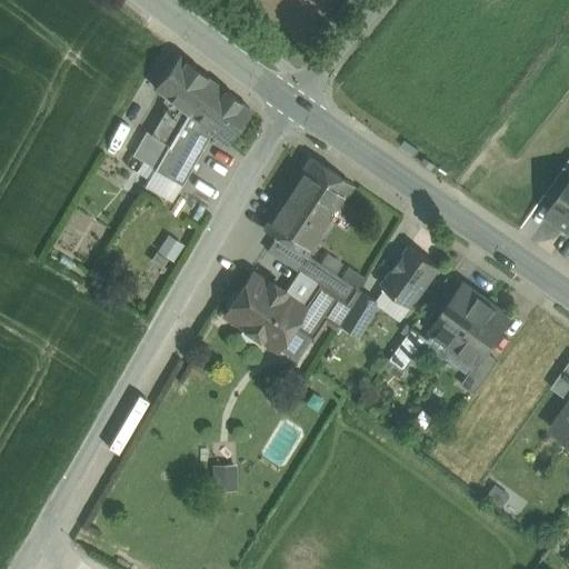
[(212,81),(179,55),(153,88),(166,97),(162,101),(171,108),(175,103),(178,106),(171,116),(165,111),(151,135),(150,135),(168,146),(187,113),(188,113),(212,81)]
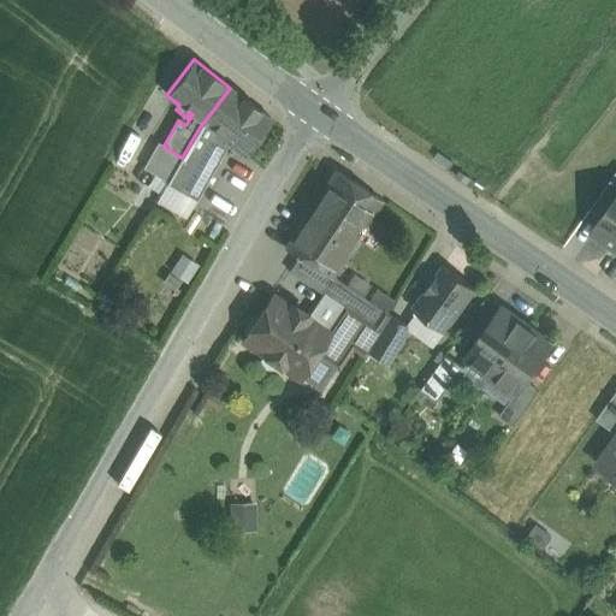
[(230,88),(203,123),(202,123),(229,143),(243,154),(271,119),(230,88)]
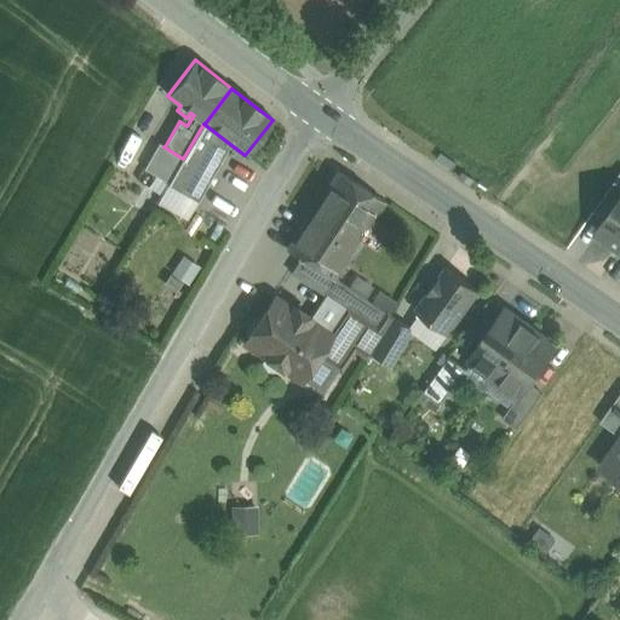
[(168,184),(168,185),(197,202),(230,144),(204,124),(168,184)]
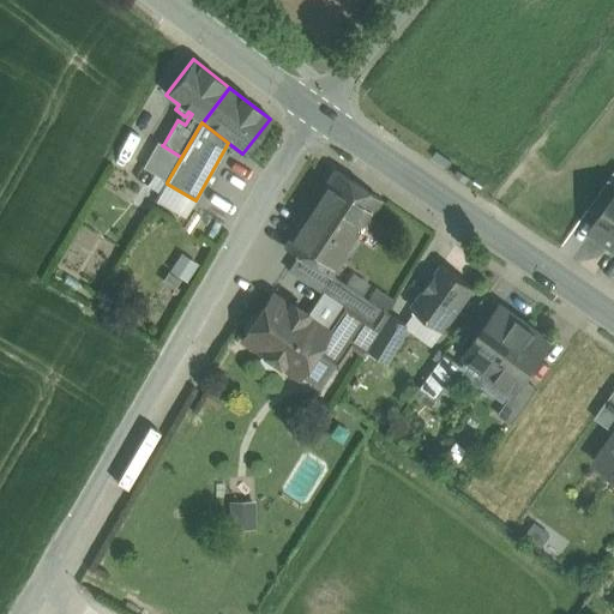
[(163,145),(157,142),(143,168),(167,182),(181,157),(162,145),(163,145)]
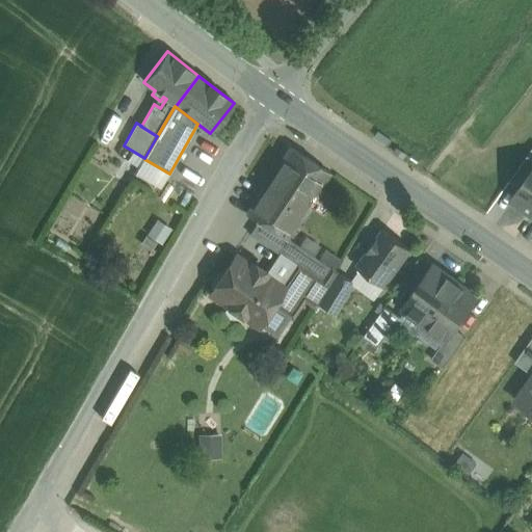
[(289,147),(245,214),(258,222),(285,240),(286,238),(308,204),(318,187),(327,171),(289,147)]
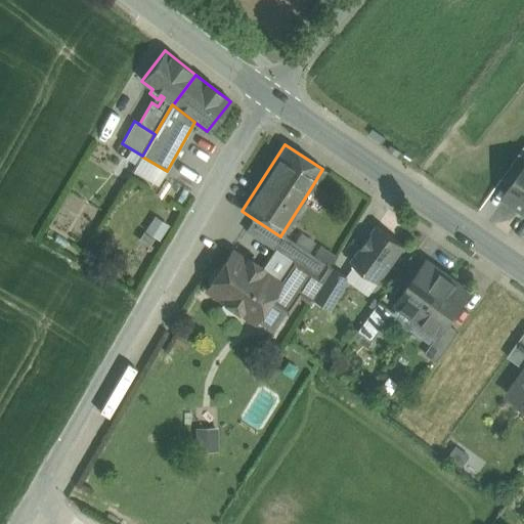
[(523,157),(520,154),(501,178),(512,185),(523,168),(523,157)]
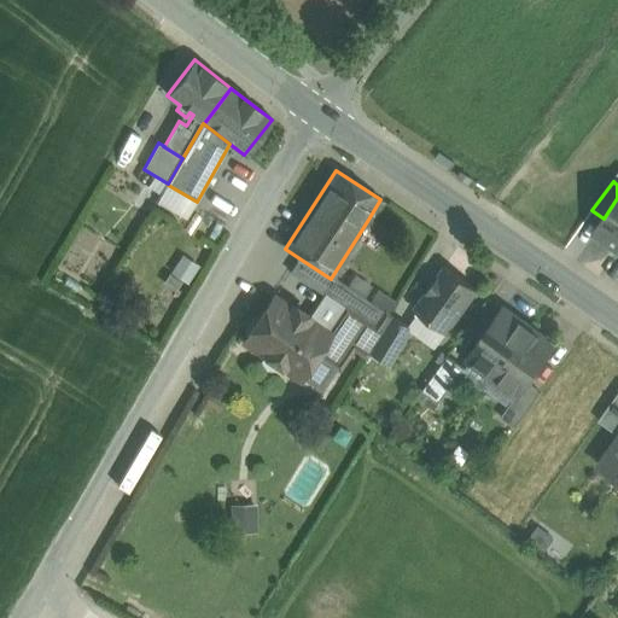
[(617,198),(604,219),(594,233),(617,250),(617,248),(617,198)]
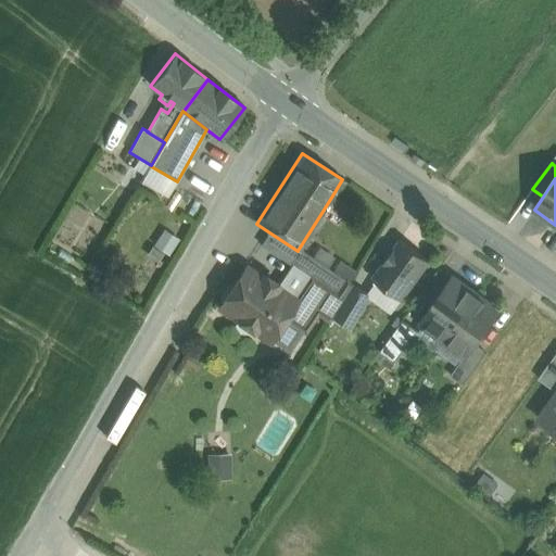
[(332,196),(321,213),(338,224),(349,206),(332,196)]
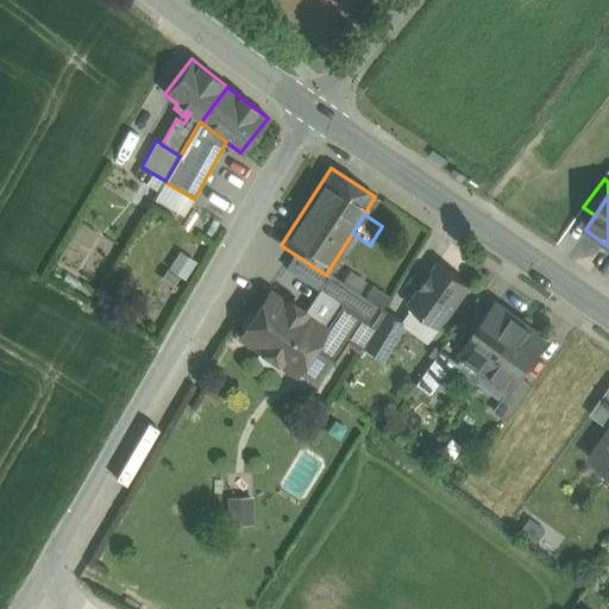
[(179,249),(162,275),(176,284),(194,258),(179,249)]
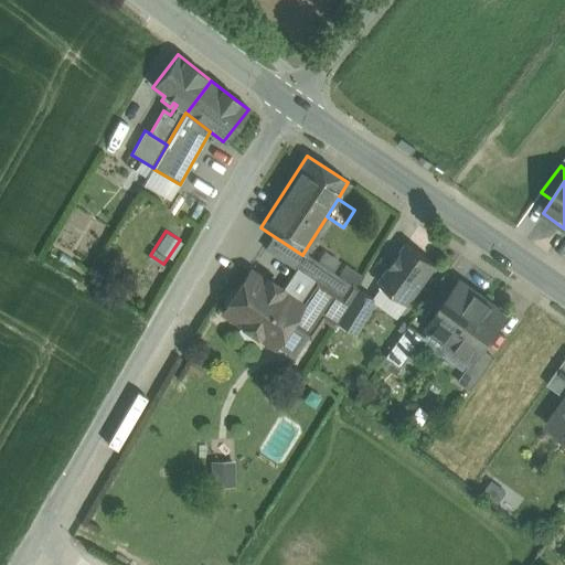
[(265,249),(294,268),(302,255),(274,236),(265,249)]
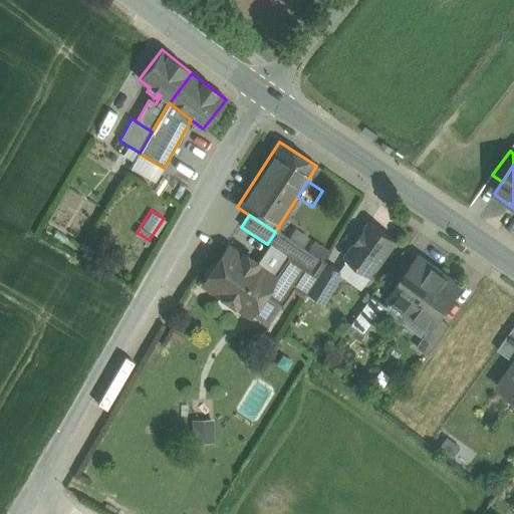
[(369,222),(344,257),(349,261),(371,277),(398,242),(369,222)]
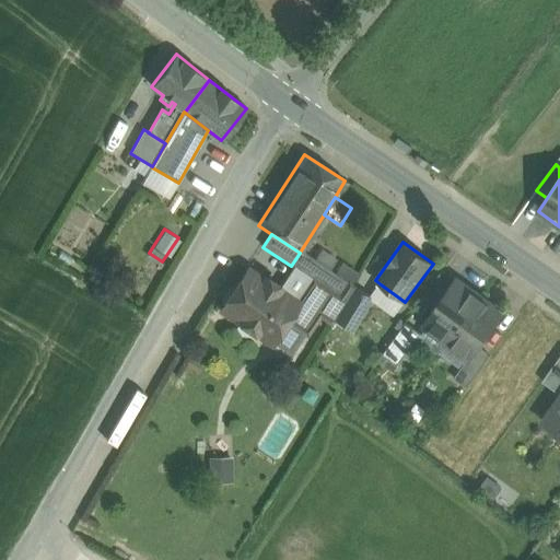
[(354,287),(301,251),(300,253),(291,266),(345,301),(354,287)]
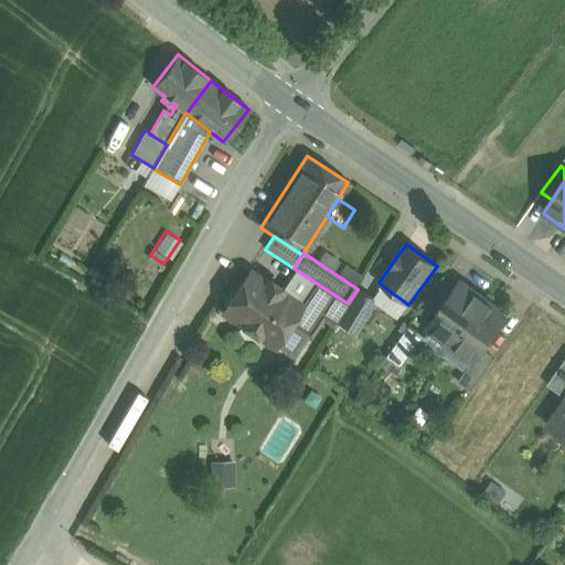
[(294,268),(315,283),(299,305),(301,306),(289,323),(310,339),(323,319),(334,326),(337,323),(348,304),(294,268)]
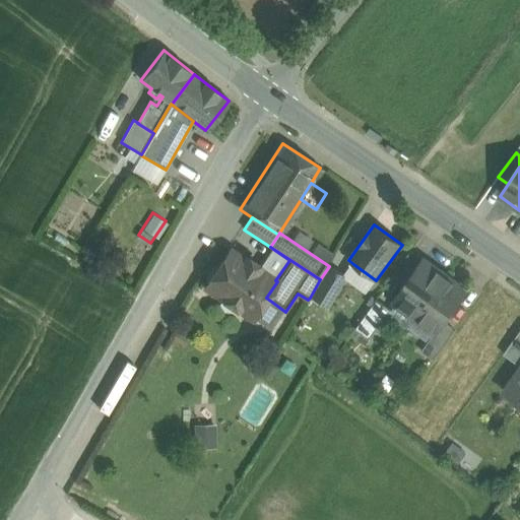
[(259,266),(247,258),(246,260),(230,250),(218,267),(211,268),(206,276),(207,283),(205,287),(252,319),(266,298),(277,281),(275,280),(258,269),(259,266)]
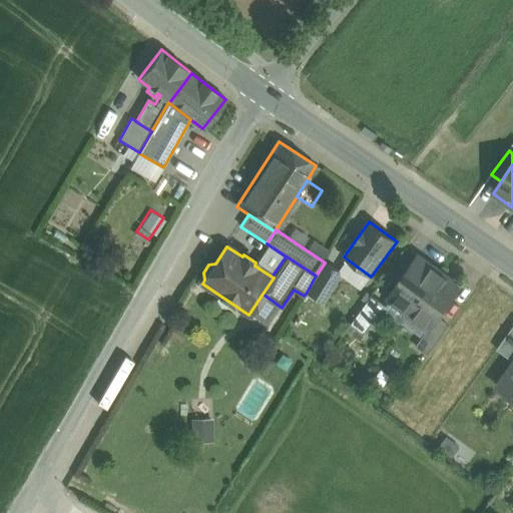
[(418,257),(388,298),(409,314),(439,272),(418,257)]
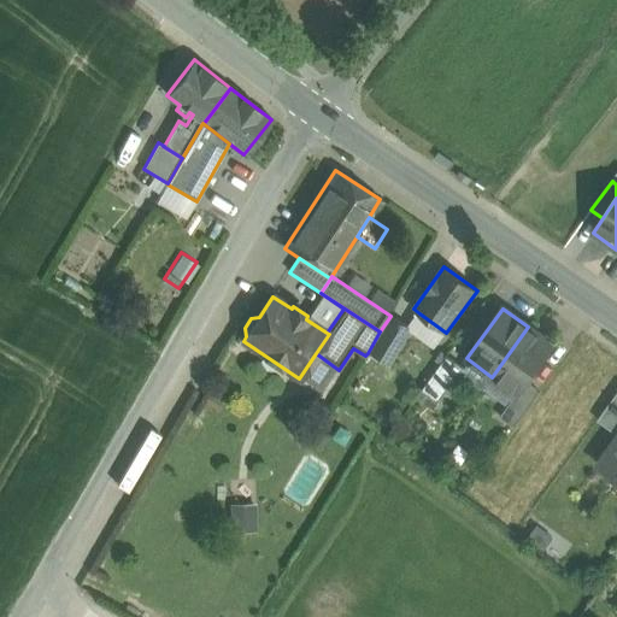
[(419,313),(411,328),(435,346),(446,333),(419,313)]
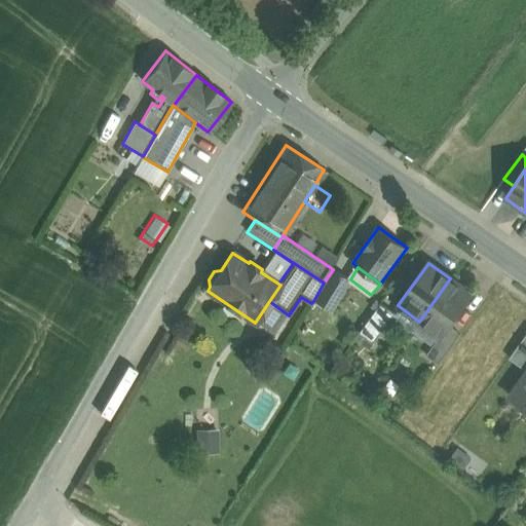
[(350,279),(333,269),(324,283),(313,301),(331,311),(350,279)]
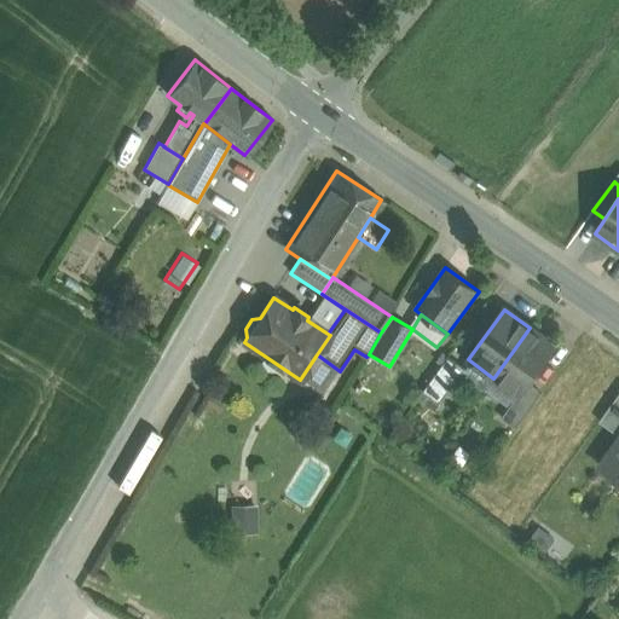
[(530,328),(493,379),(518,395),(519,397),(527,383),(555,346),(530,328)]
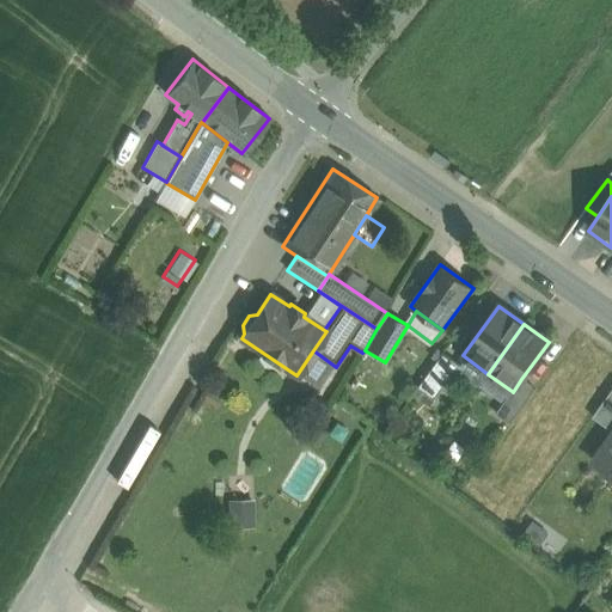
[(444,353),(418,387),(435,401),(460,365),(444,353)]
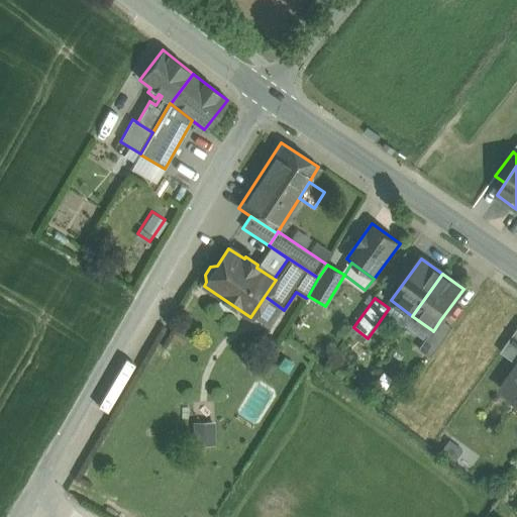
[(432,330),(419,349),(431,358),(452,328),(440,320),(433,331),(432,330)]
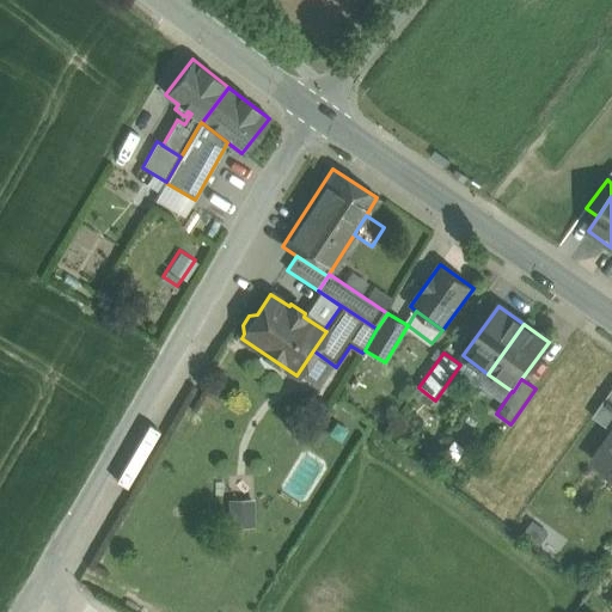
[(611,389),(592,417),(611,430),(611,389)]
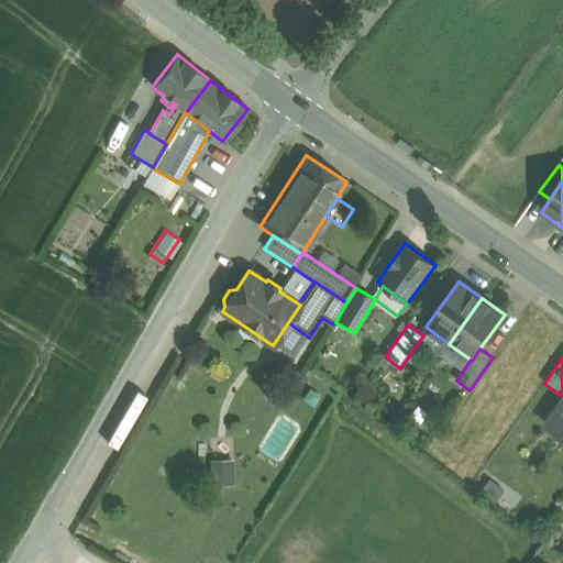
[(562,400),(545,424),(562,437),(562,400)]
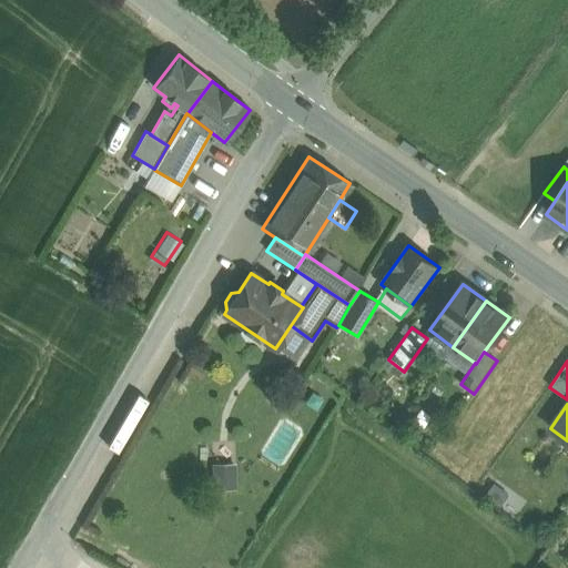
[(209,486),(235,486),(235,460),(209,460),(209,486)]
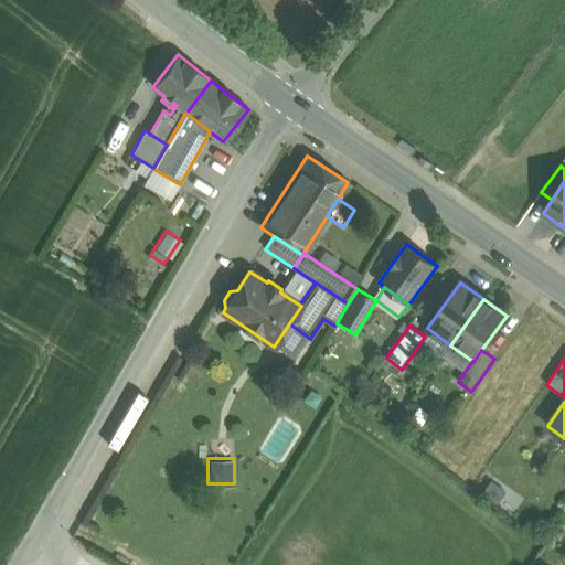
[(491,482),(483,492),(498,503),(505,492),(491,482)]
